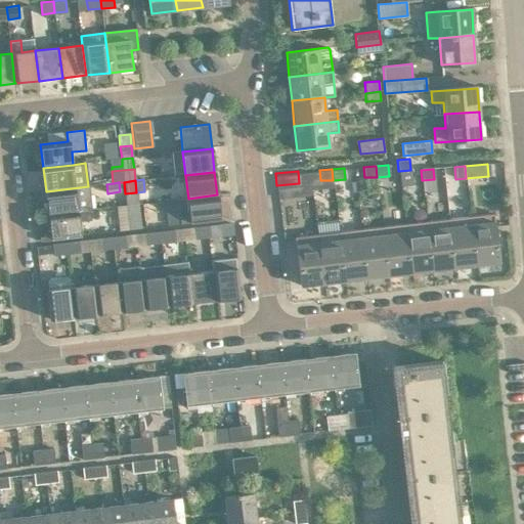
[(48,215),(90,210),(88,186),(46,191),(48,215)]
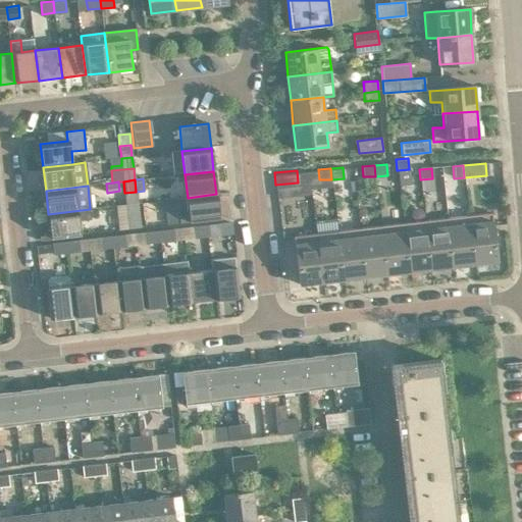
[(126,205),(138,203),(136,192),(124,193),(126,205)]
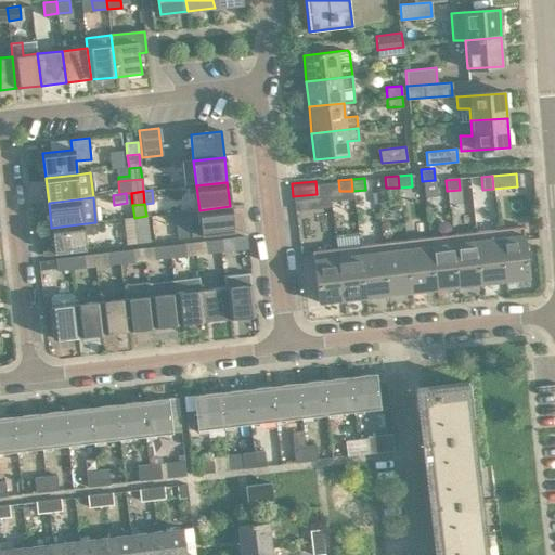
[(199,210),(189,211),(191,236),(233,231),(230,206),(199,210)]
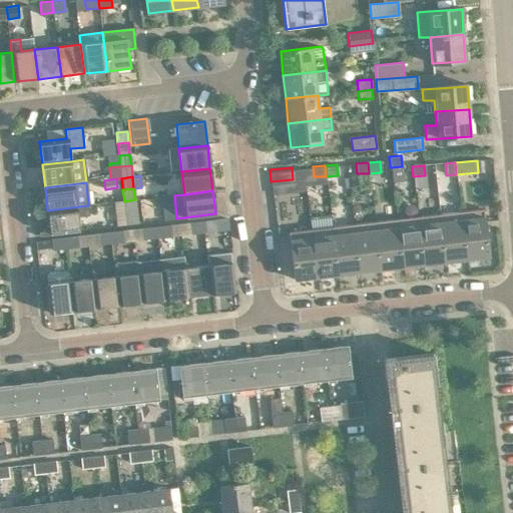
[(135,199),(124,201),(125,213),(136,211),(135,199)]
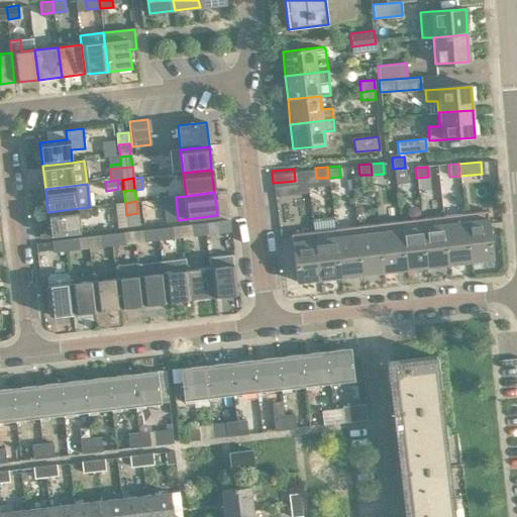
[(80,232),(78,218),(90,216),(89,207),(47,212),(50,236),(80,232)]
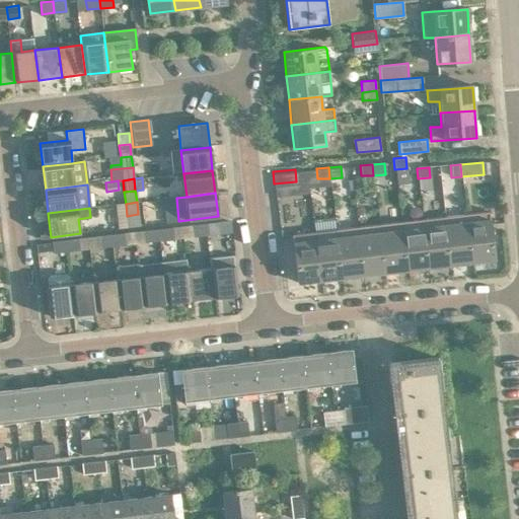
[(154,212),(142,213),(144,225),(156,223),(154,212)]
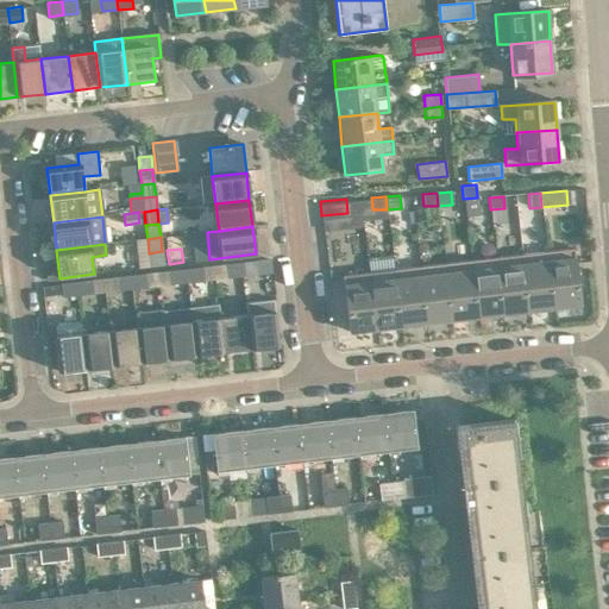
[(575,249),(547,252),(554,308),(581,306),(575,249)]
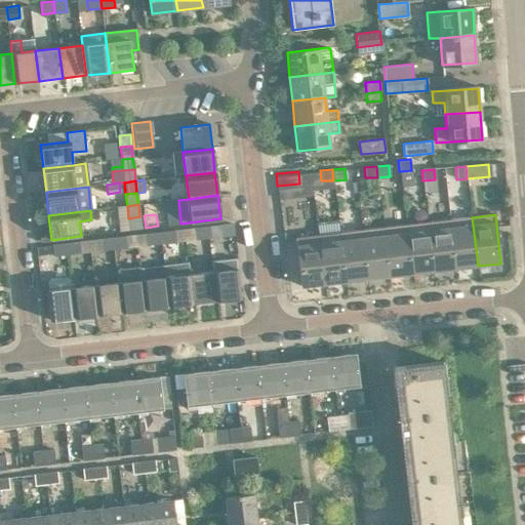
[(139,216),(128,218),(129,230),(140,229),(139,216)]
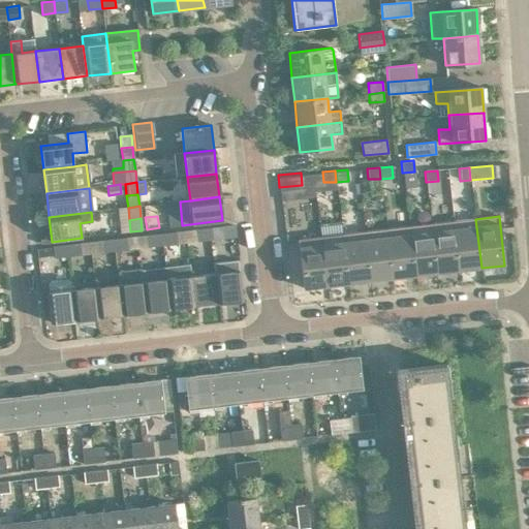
[(475,219),(454,221),(460,271),(481,268),(475,219)]
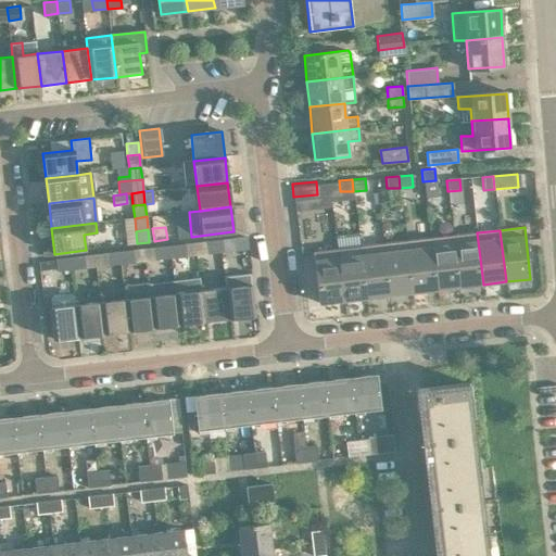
[(358,232),(336,235),(337,250),(343,301),(366,298),(361,247),(358,232)]
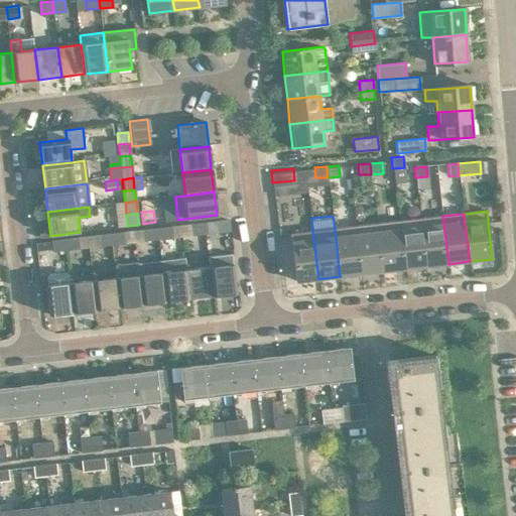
[(442,216),(420,219),(426,266),(448,264),(442,216)]
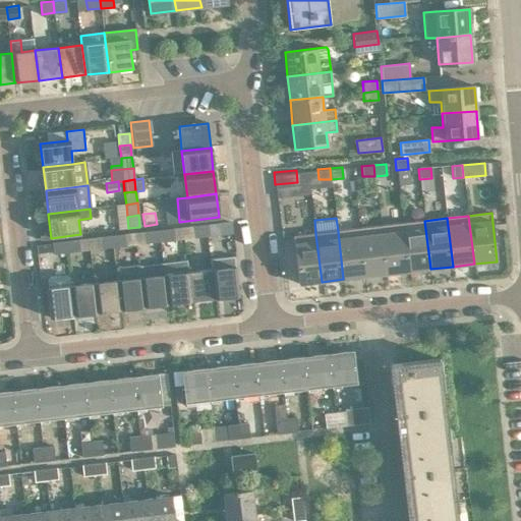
[(424,221),(403,223),(409,272),(430,269),(424,221)]
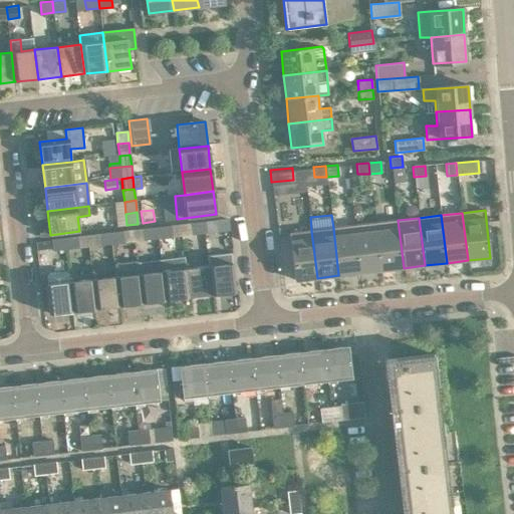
[(398,220),(376,223),(381,270),(404,268),(398,220)]
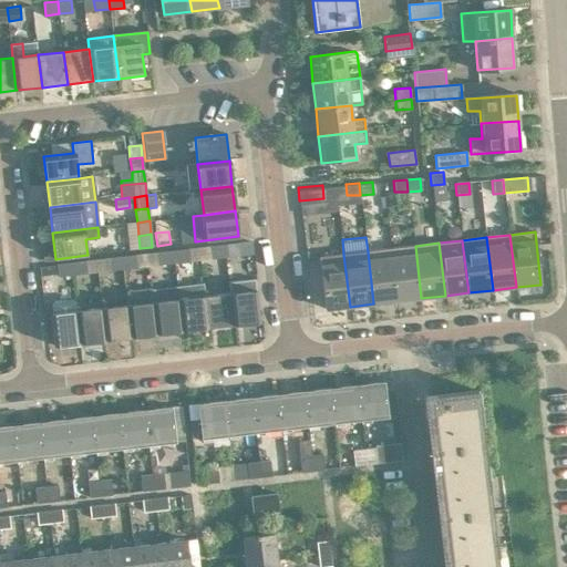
[(224,245),(226,257),(239,256),(237,244),(224,245)]
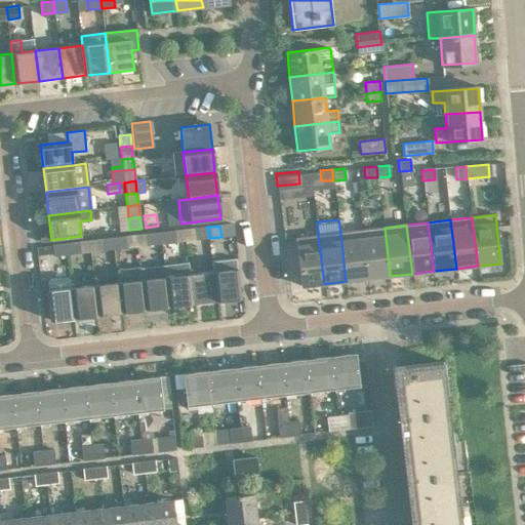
[(209,238),(207,227),(194,229),(196,240),(209,238)]
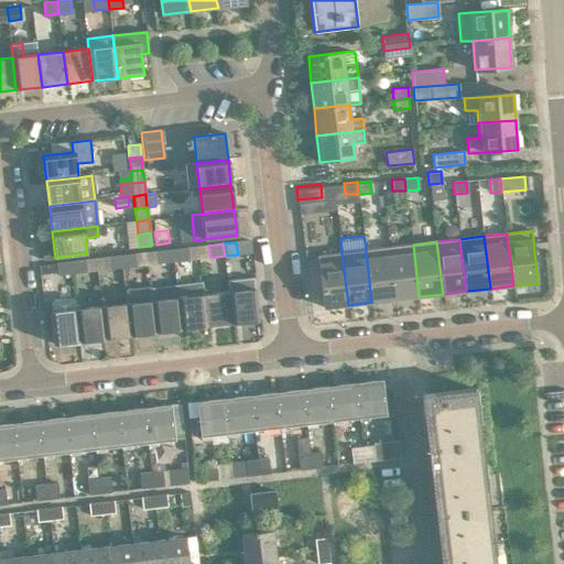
[(413,245),(389,247),(396,300),(419,296),(413,245)]
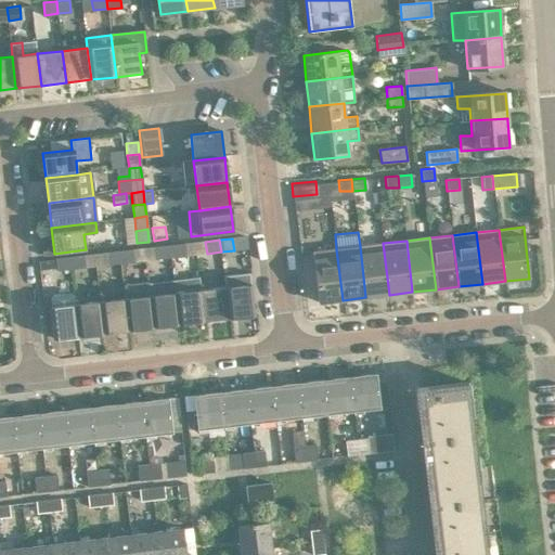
[(169,244),(170,257),(184,256),(182,243),(169,244)]
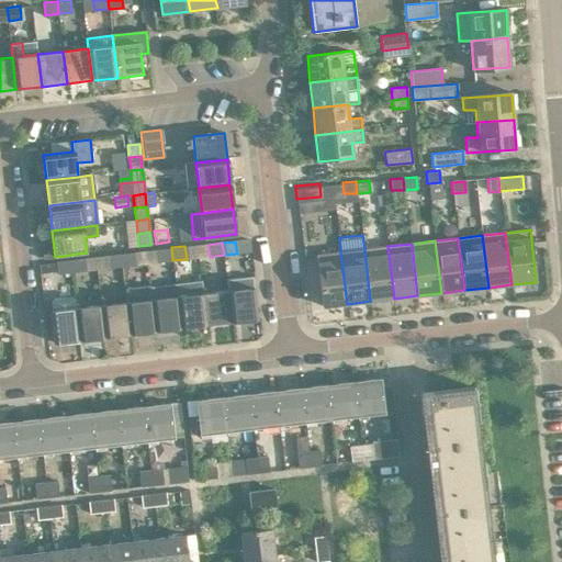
[(388,246),(364,249),(370,301),(394,299),(388,246)]
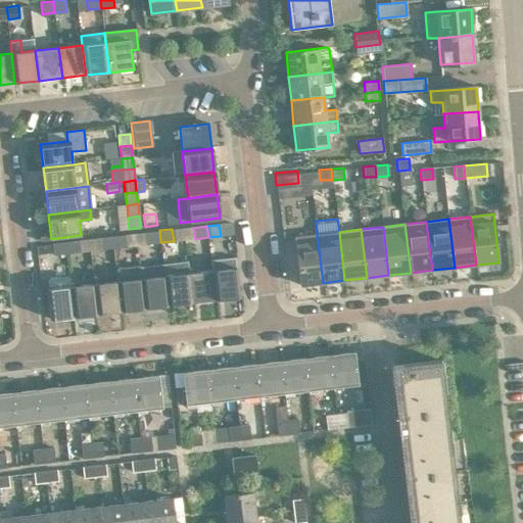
[(160,242),(159,230),(146,232),(146,233),(137,234),(138,245),(160,242)]
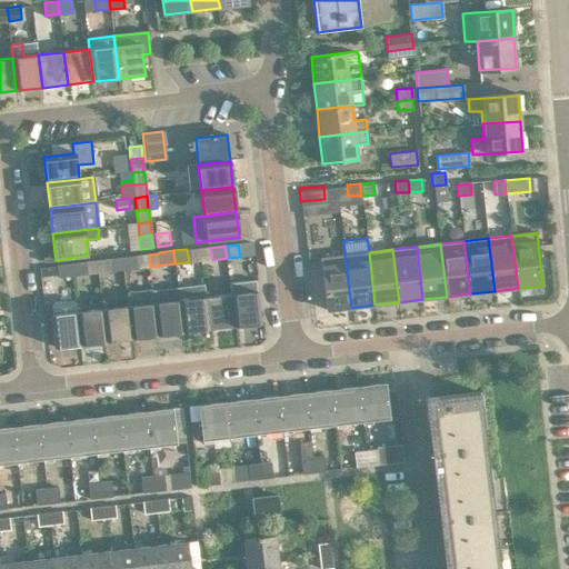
[(122,257),(125,270),(138,268),(136,255),(122,257)]
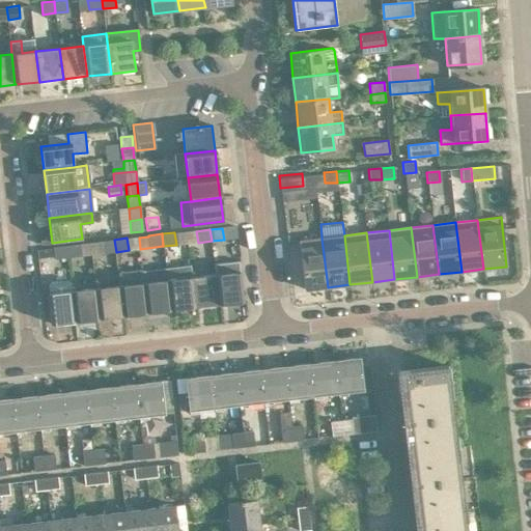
[(322,239),(299,241),(305,290),(328,287),(322,239)]
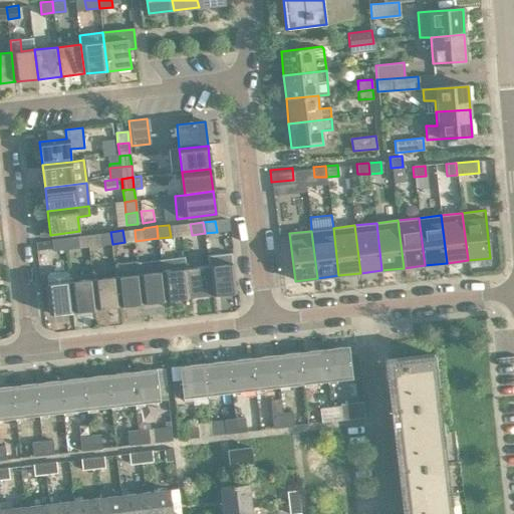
[(112,244),(110,232),(97,233),(98,245),(112,244)]
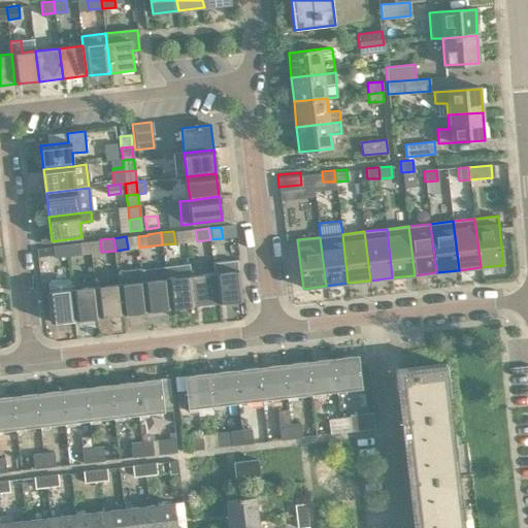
[(66,244),(67,256),(80,255),(78,243),(66,244)]
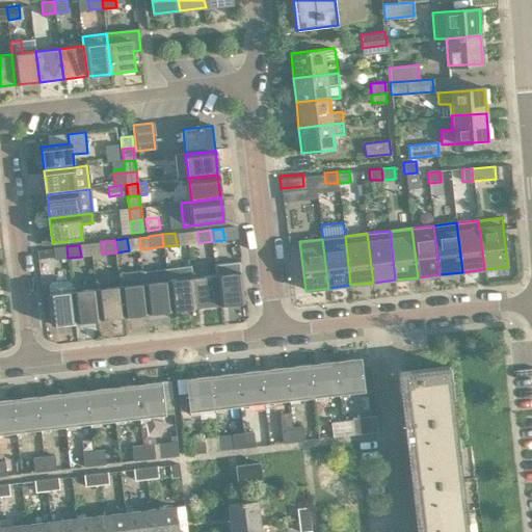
[(68,258),(67,246),(53,248),(55,260),(68,258)]
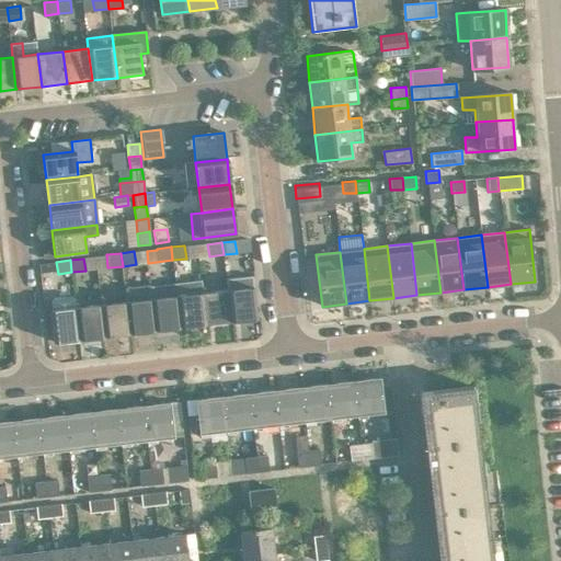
[(252,275),(226,278),(227,289),(231,321),(258,318),(253,286),(252,275)]
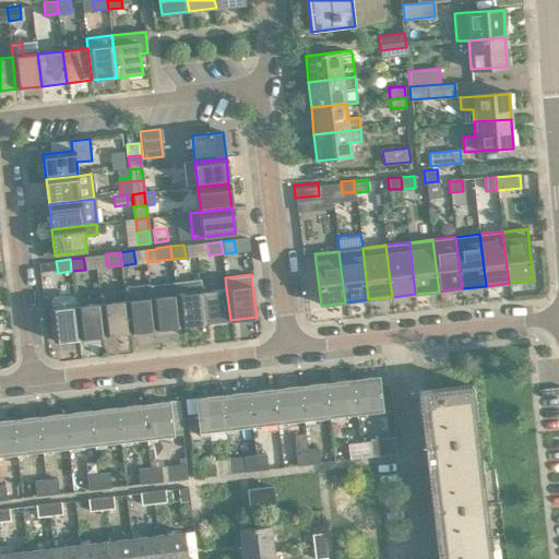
[(200,281),(175,284),(176,294),(180,325),(205,323),(201,292),(200,281)]
